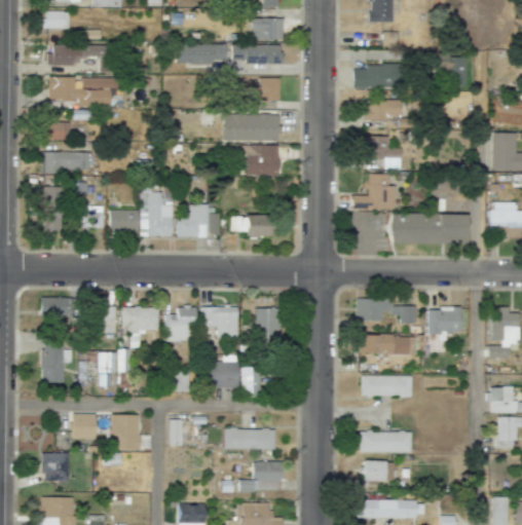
[(92,0),(92,7),(121,8),(121,0),(92,0)]
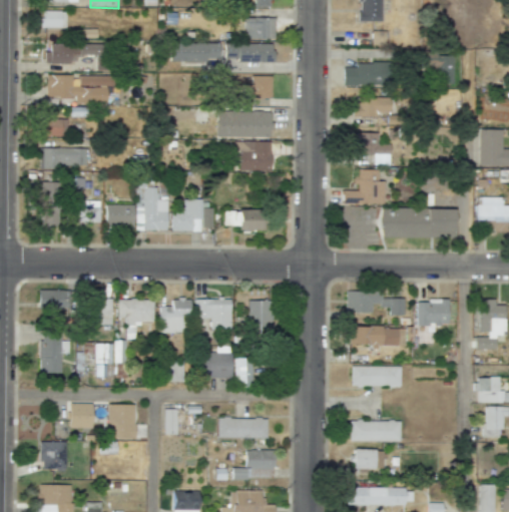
[(272,8),(272,0),(257,0),(258,7),(272,8)]
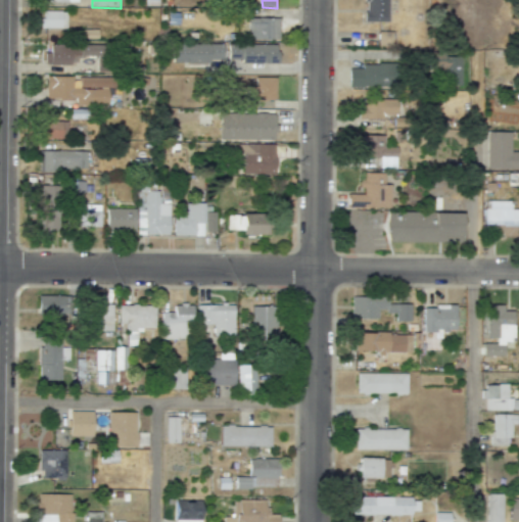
[(391,0),(368,0),(368,22),(391,22),(391,0)]
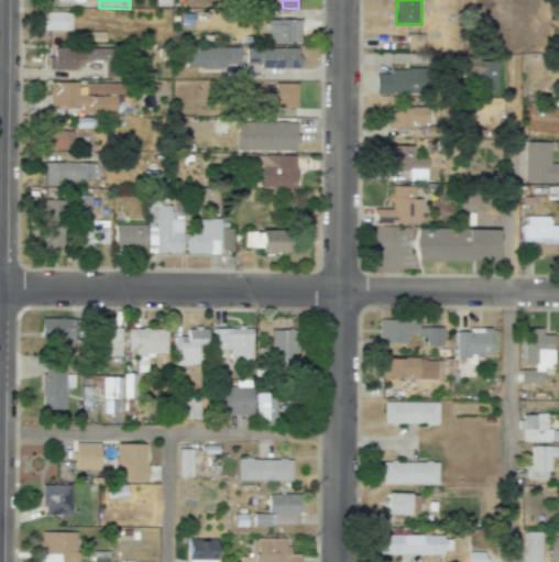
[(48,31),(75,32),(75,13),(48,12),(48,31)]
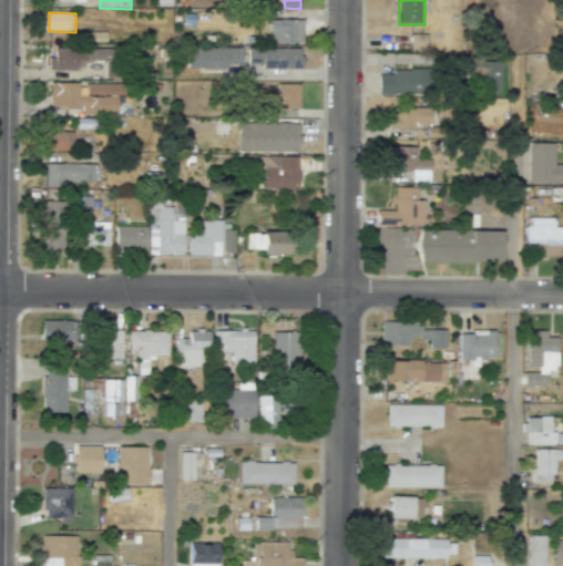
[(306,20),(273,20),(273,44),(306,43),(306,20)]
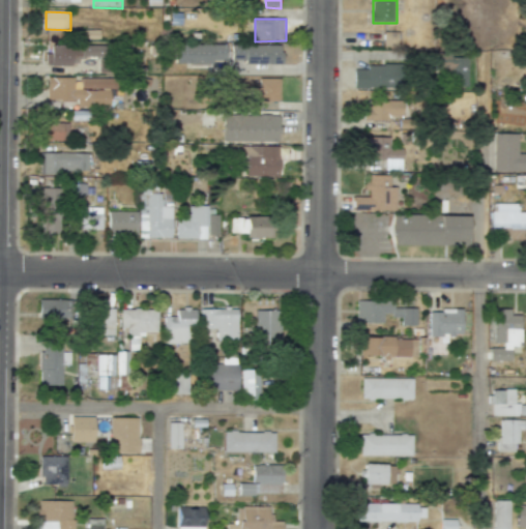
[(386,47),(400,48),(401,33),(386,32),(386,47)]
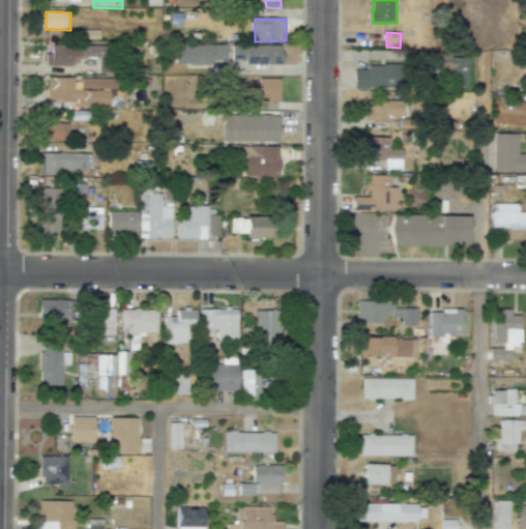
[(229,45),(178,46),(178,65),(229,64),(229,45)]
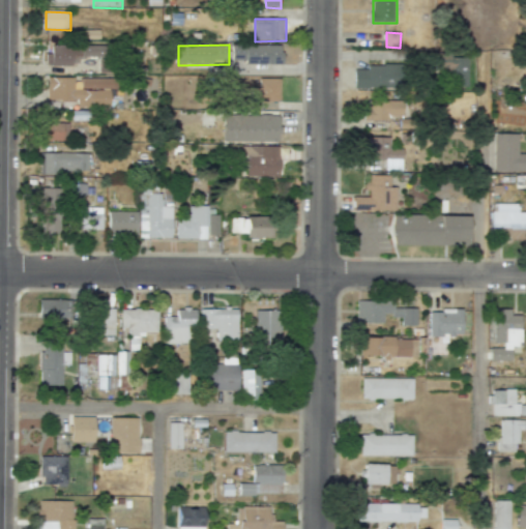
[(284,64),(284,46),(234,45),(234,63),(284,64)]
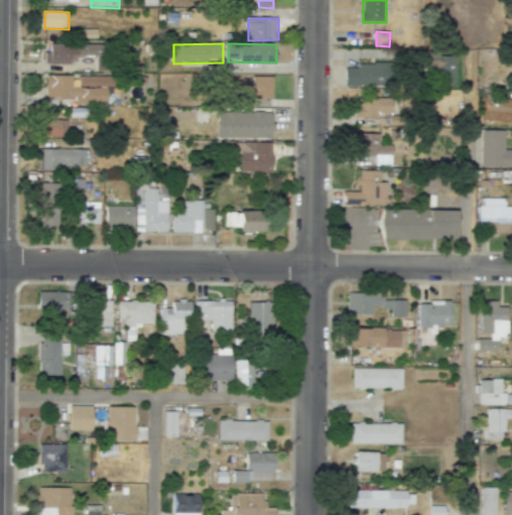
[(47,65),(80,63),(79,44),(52,45),(52,52),(46,52),(47,65)]
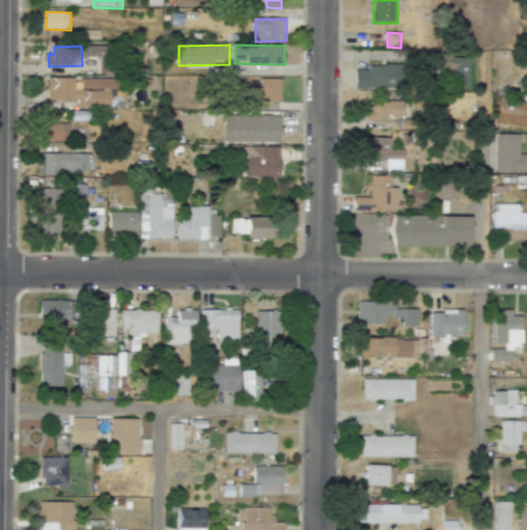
[(102,57),(103,72),(108,72),(107,46),(84,47),(84,58),(102,57)]
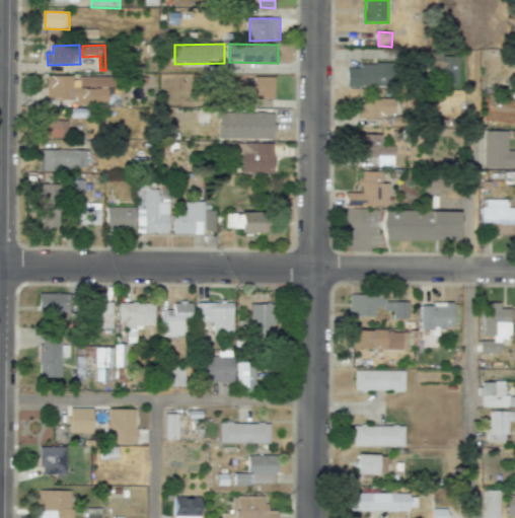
[(460,55),(431,56),(431,69),(440,69),(441,85),(460,84),(460,55)]
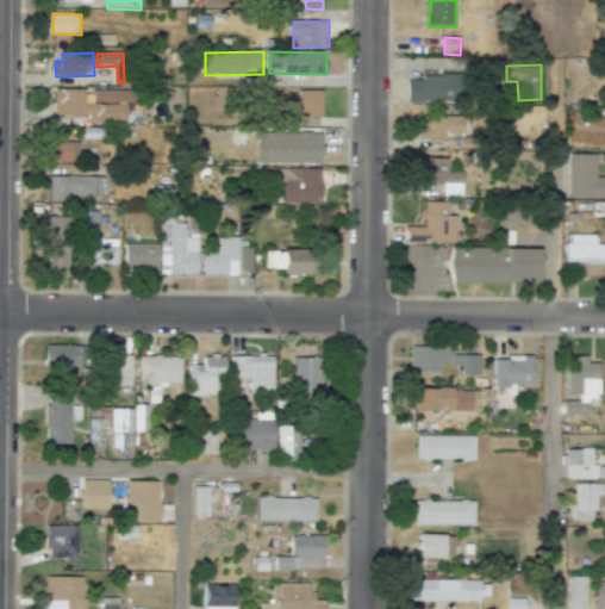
[(461,101),(460,75),(418,78),(419,103),(461,101)]
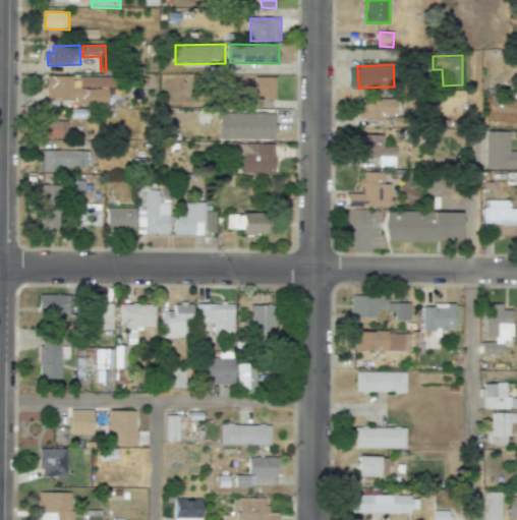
[(78,106),(110,107),(111,89),(74,88),(74,77),(49,76),(49,100),(78,100),(78,106)]
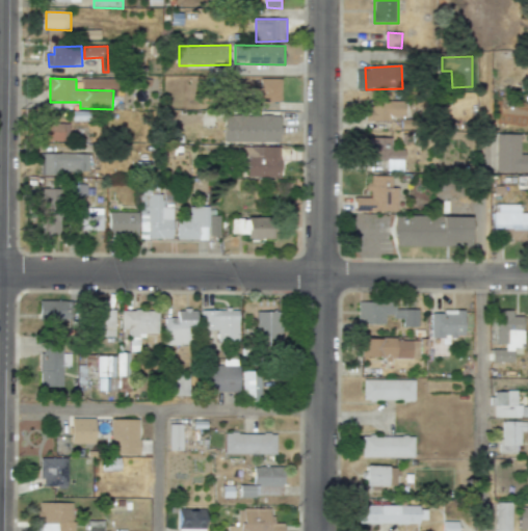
[(84,89),(119,90),(119,79),(84,79),(84,89)]
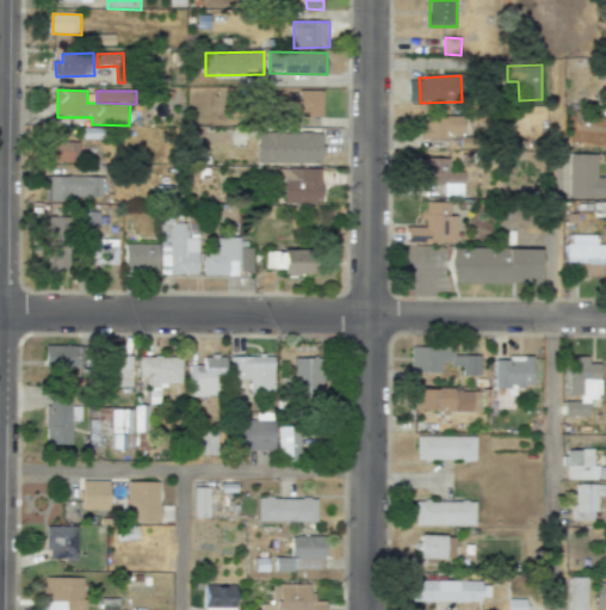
[(326,91),(301,91),(301,103),(286,102),(285,117),(325,118),(326,91)]
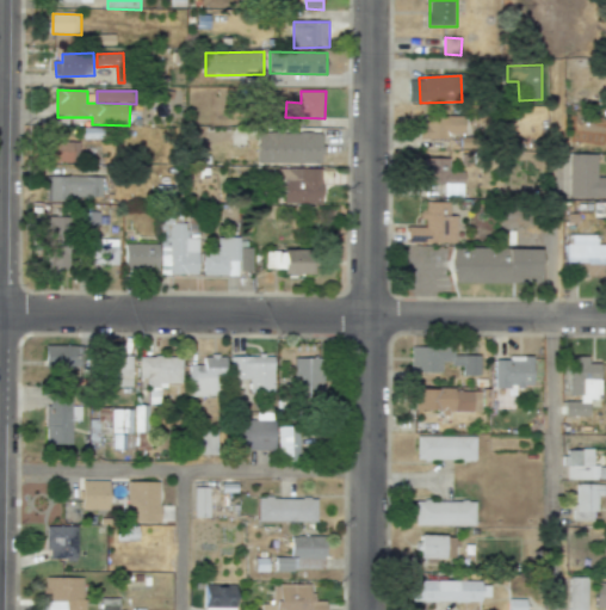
[(425,116),(425,140),(467,141),(468,117),(425,116)]
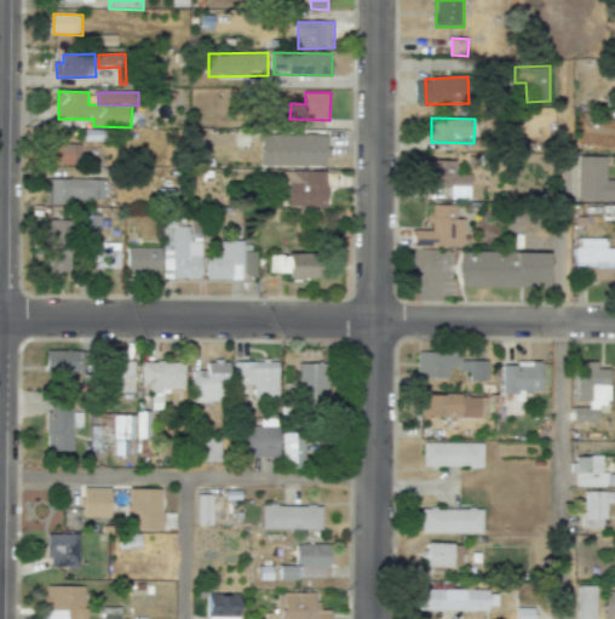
[(264,167),(329,167),(328,135),(264,136),(264,167)]
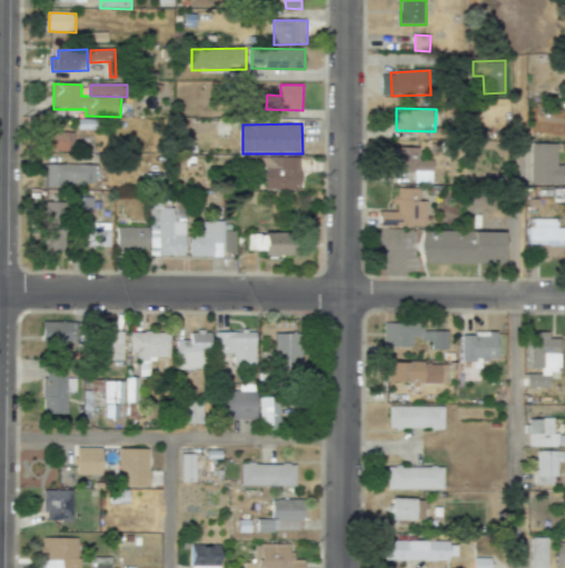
[(77,132),(50,133),(50,151),(77,151),(77,132)]
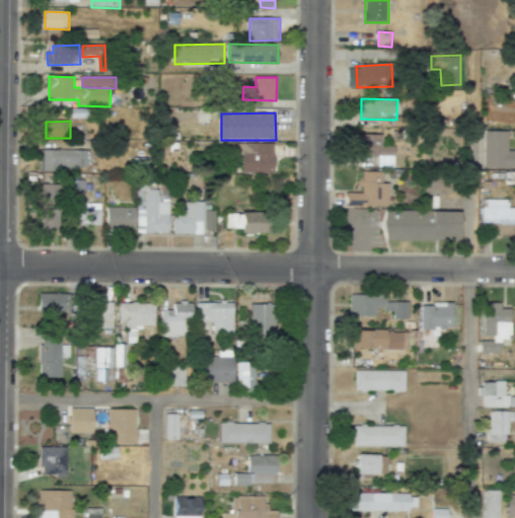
[(487,133),(486,168),(514,168),(514,151),(510,151),(510,133),(487,133)]
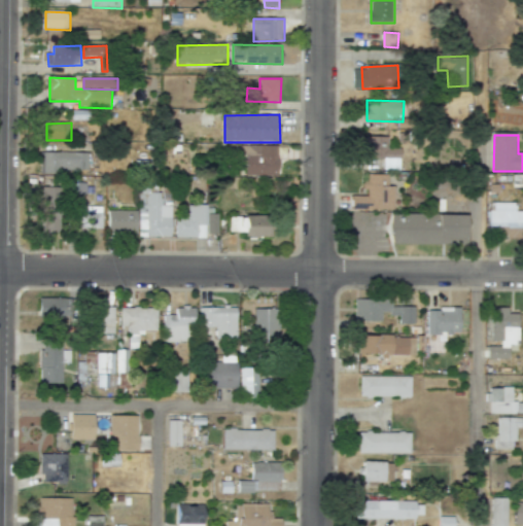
[(403,149),(390,149),(390,137),(369,137),(368,159),(386,160),(386,171),(403,171),(403,149)]
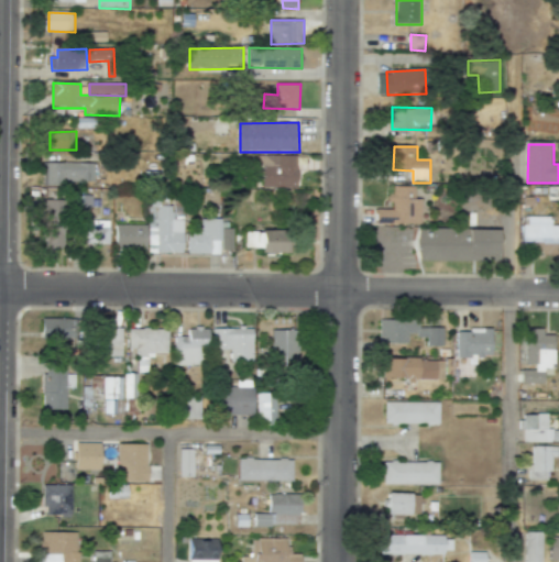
[(259,156),(258,165),(264,166),(264,187),(298,188),(299,156),(259,156)]
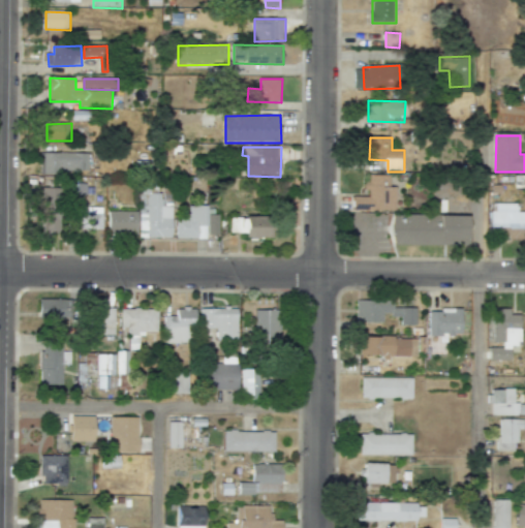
[(91,153),(42,153),(42,174),(91,173),(91,153)]
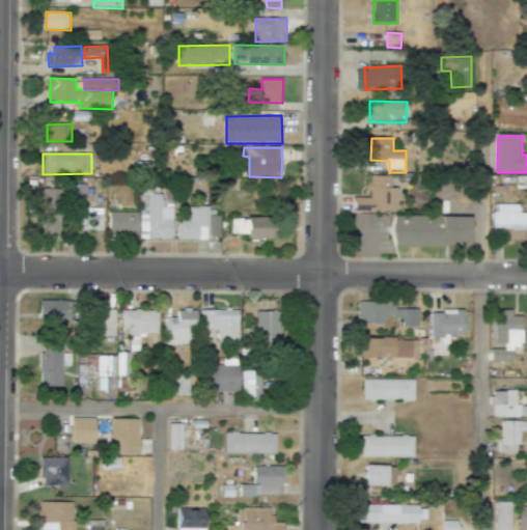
[(357,211),(398,212),(399,188),(393,188),(393,176),(370,176),(369,198),(357,197),(357,211)]
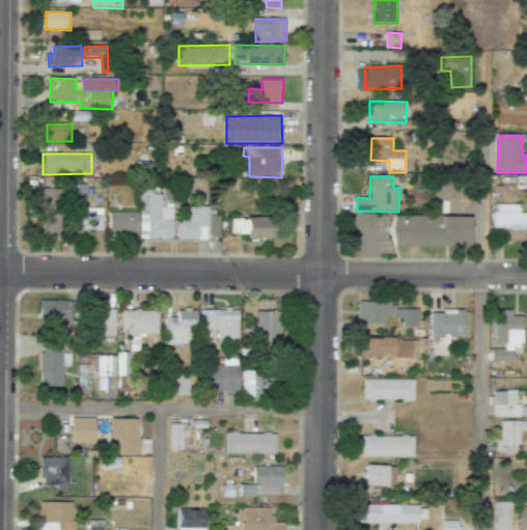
[(175,240),(175,206),(164,206),(165,195),(155,194),(156,186),(143,185),(142,239),(175,240)]
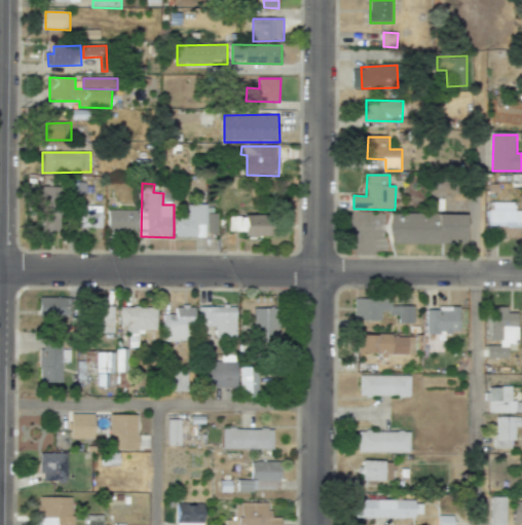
[(62,234),(63,188),(43,187),(42,233),(62,234)]
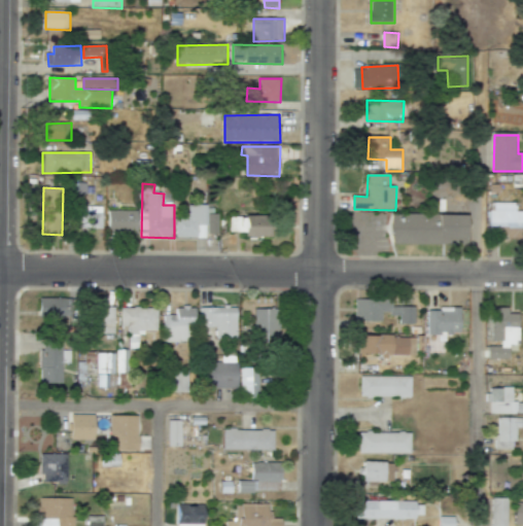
[(519,204),(491,203),(491,236),(522,237),(522,212),(518,212),(519,204)]
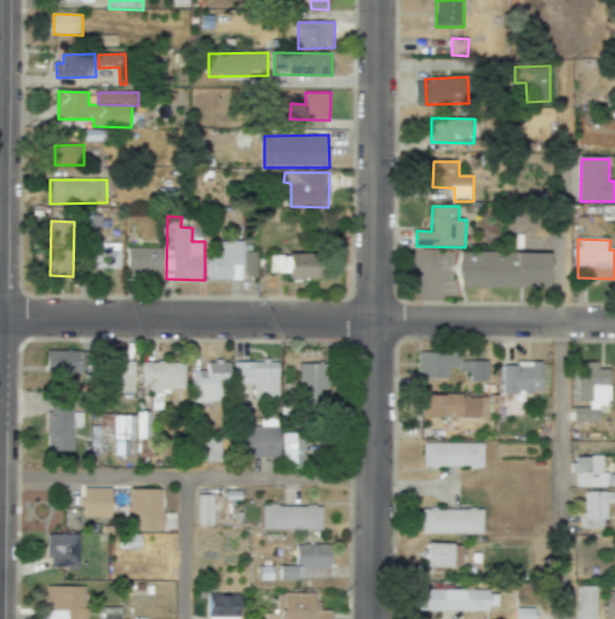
[(246,242),(224,241),(224,256),(210,254),(208,280),(245,281),(245,275),(258,276),(259,252),(246,252),(246,242)]
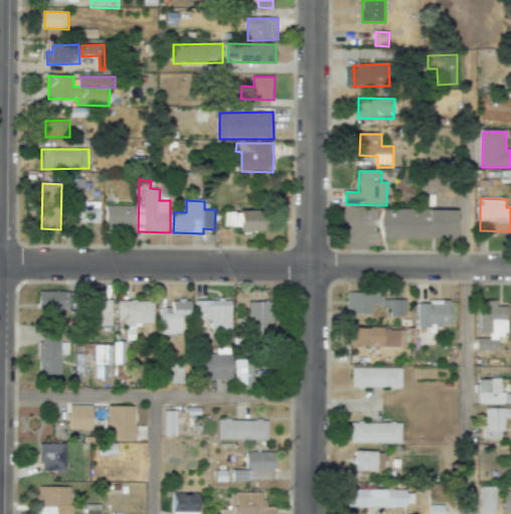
[(102,202),(79,202),(79,225),(102,225),(102,202)]
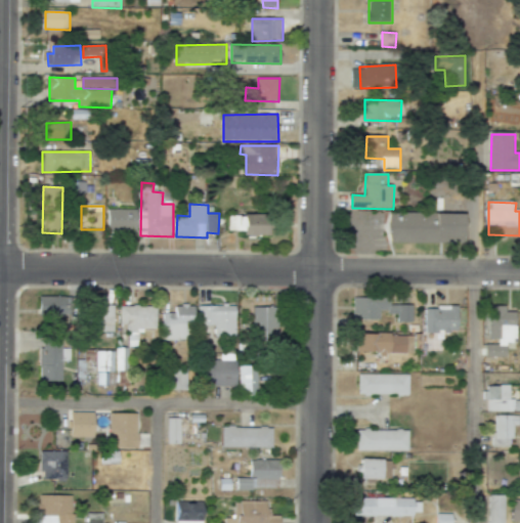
[(138,210),(110,210),(110,232),(138,232),(138,210)]
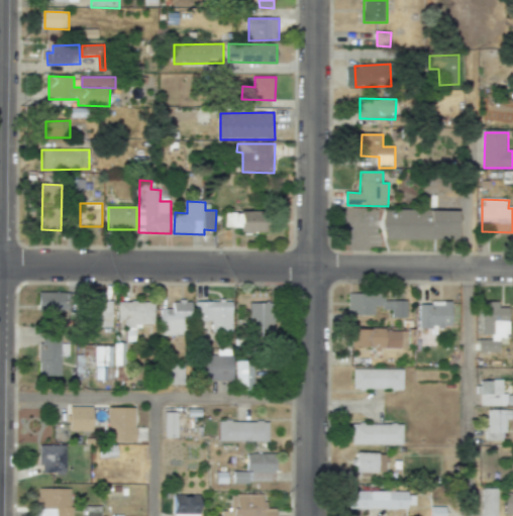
[(460,211),(385,210),(385,239),(459,240),(460,211)]
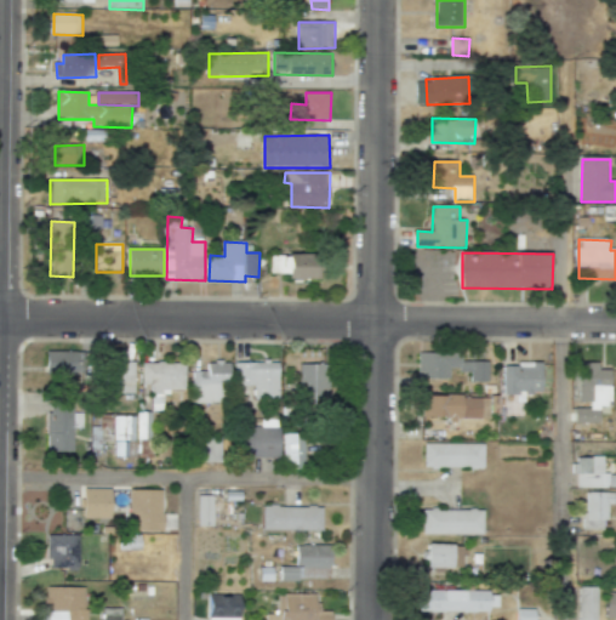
[(289,282),(321,280),(320,254),(289,255),(289,282)]
